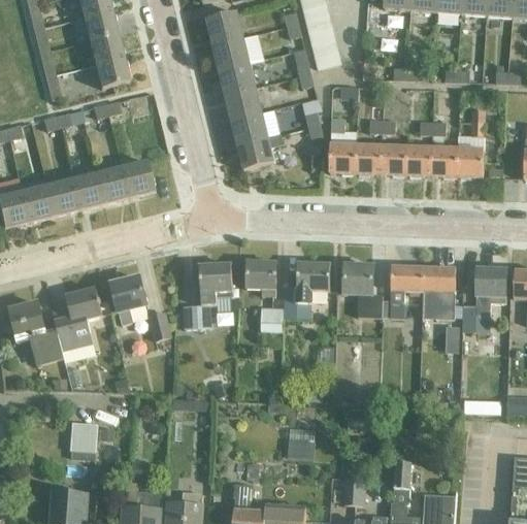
[(77,0),(83,18),(110,10),(107,0),(77,0)]
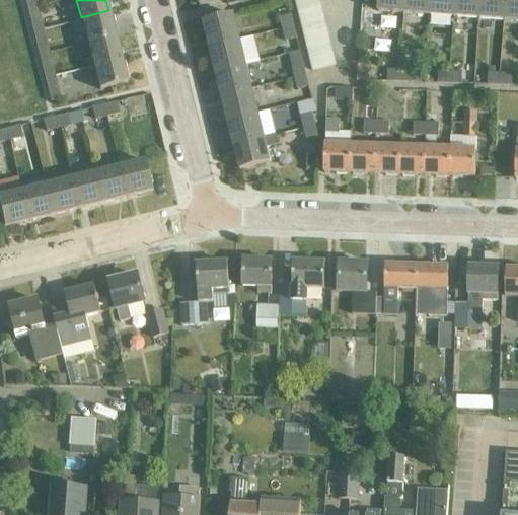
[(294,0),(297,10),(321,4),(320,0),(294,0)]
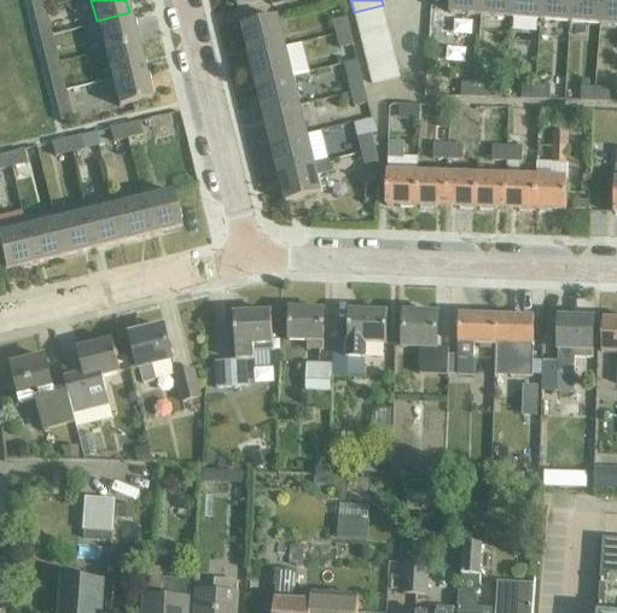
[(450,0),(449,10),(481,12),(481,0),(450,0)]
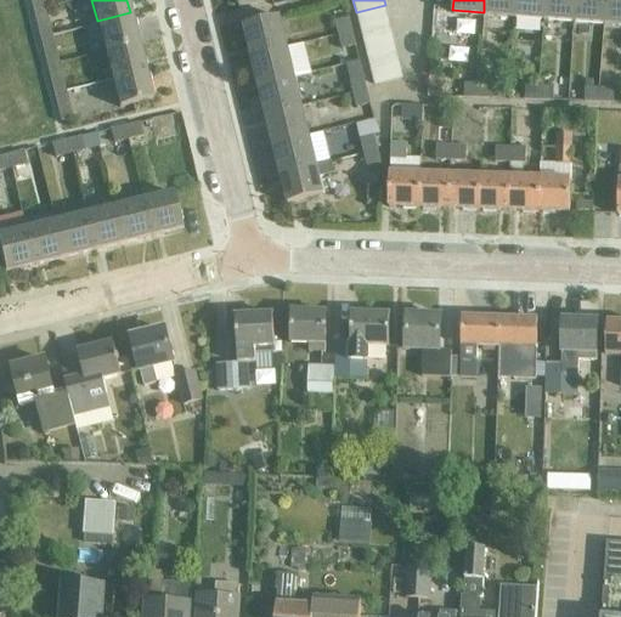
[(484,0),(484,12),(513,15),(514,0),(484,0)]
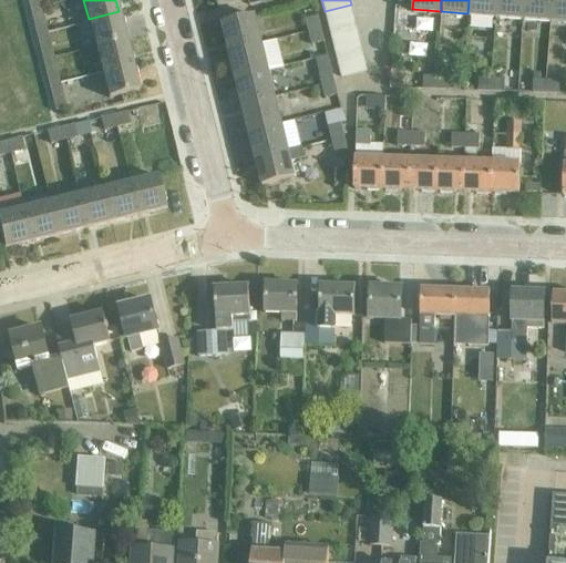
[(469,0),(467,13),(495,16),(496,0),(469,0)]
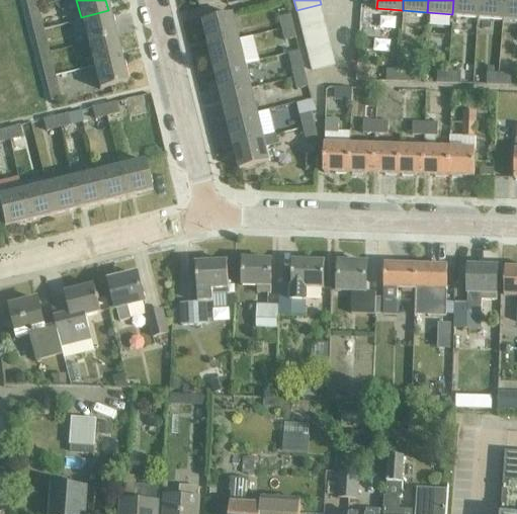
[(453,0),(452,14),(477,15),(478,0),(453,0)]
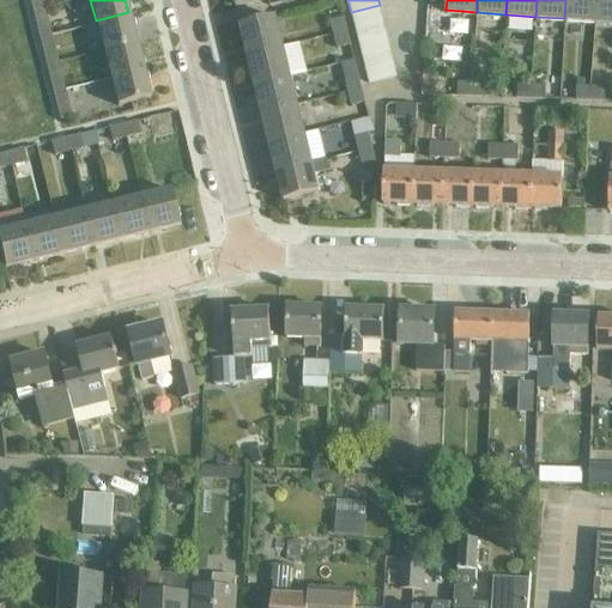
[(565,0),(564,18),(594,20),(595,0),(565,0)]
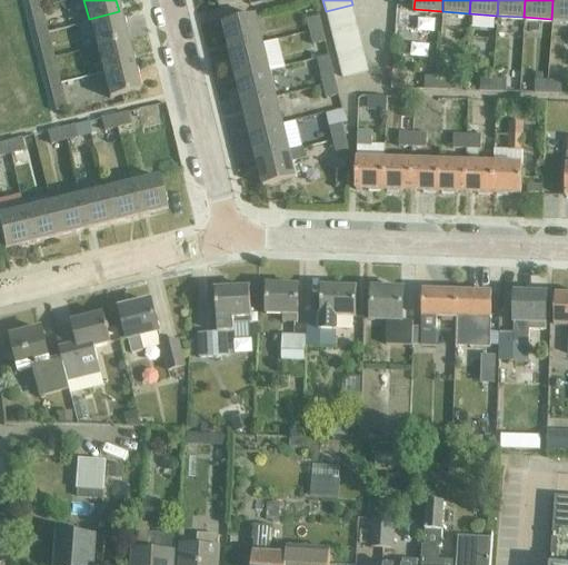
[(552,0),(551,19),(567,20),(567,0),(552,0)]
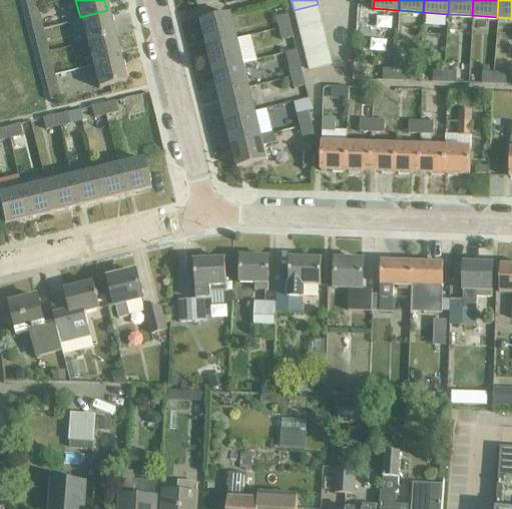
[(42,26),(36,4),(26,6),(32,29),(42,26)]
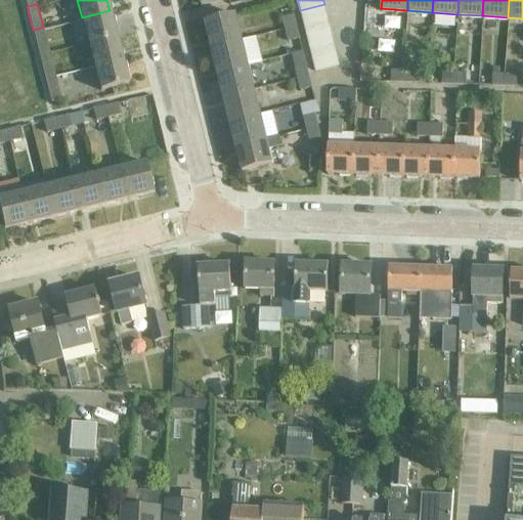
[(324,4),(300,10),(303,22),(327,15),(324,4)]
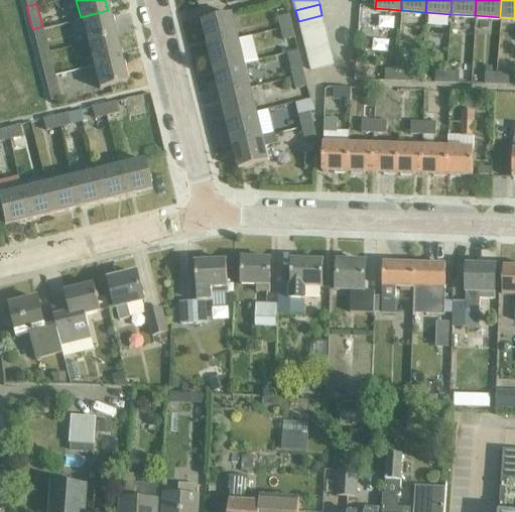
[(114,32),(108,10),(81,17),(87,39),(114,32)]
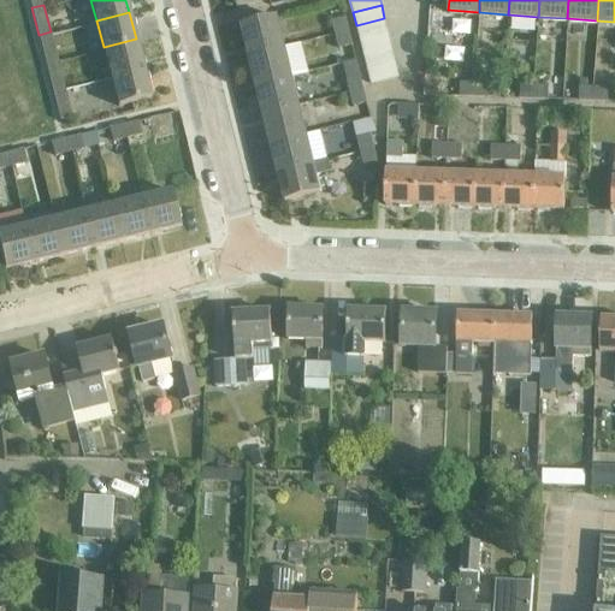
[(248,53),(283,45),(276,13),(241,23),(248,53)]
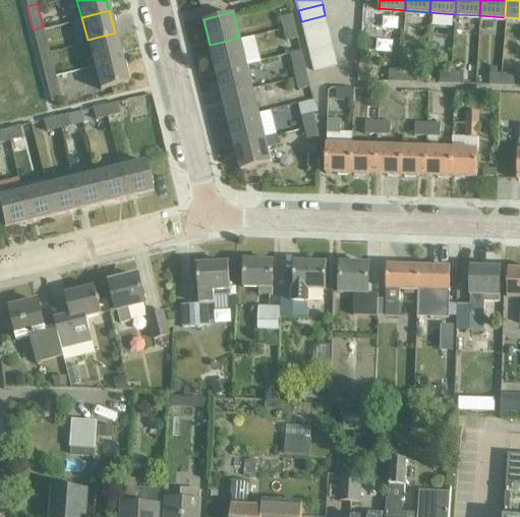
[(283,26),(293,23),(290,12),(280,15),(283,26)]
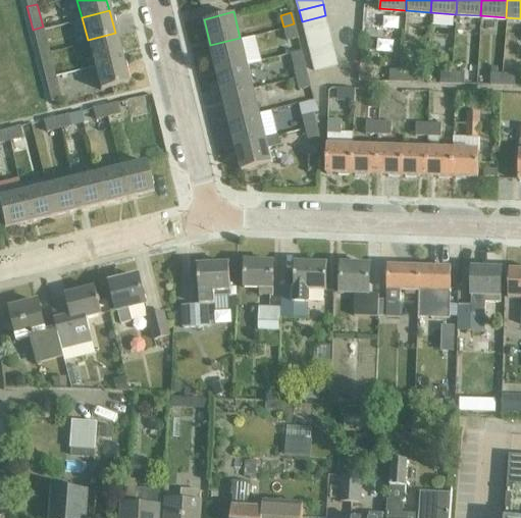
[(328,28),(325,15),(302,21),(305,34),(328,28)]
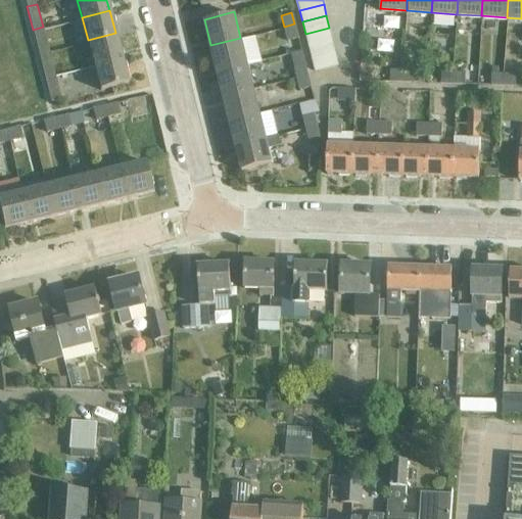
[(297,36),(294,24),(284,27),(287,39),(297,36)]
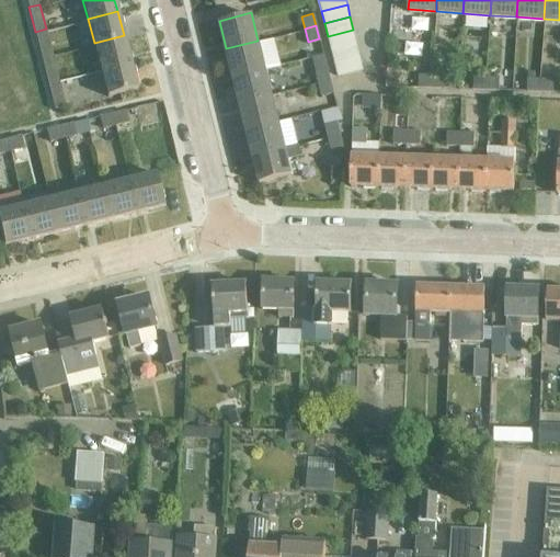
[(53,54),(46,29),(35,32),(42,56),(53,54)]
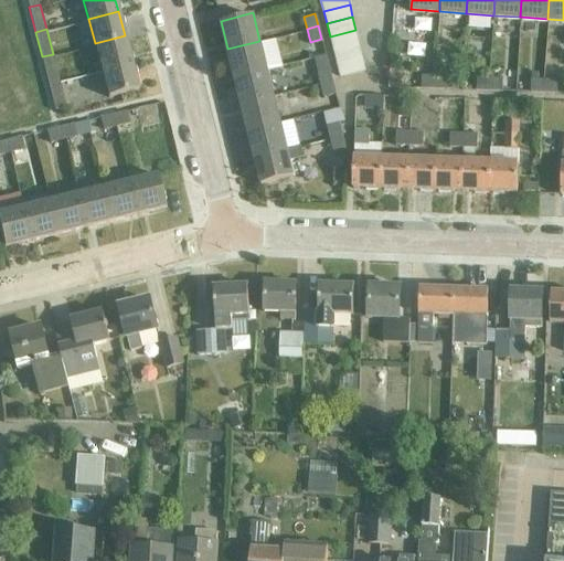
[(359,42),(355,30),(330,36),(333,49),(359,42)]
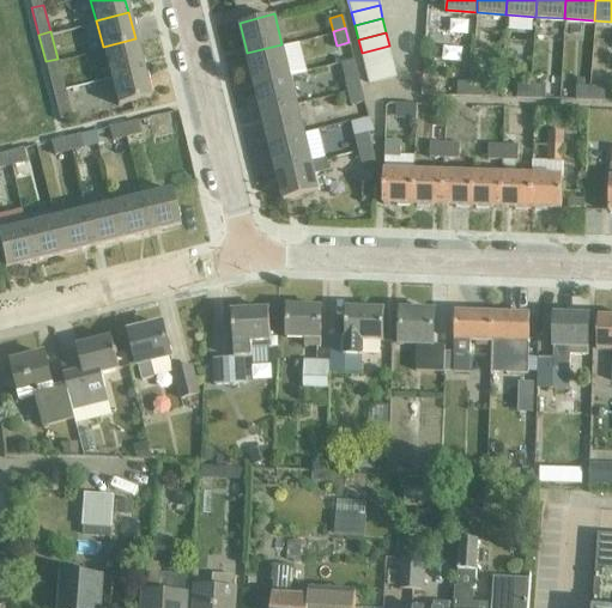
[(135,38),(103,47),(109,74),(143,66),(135,38)]
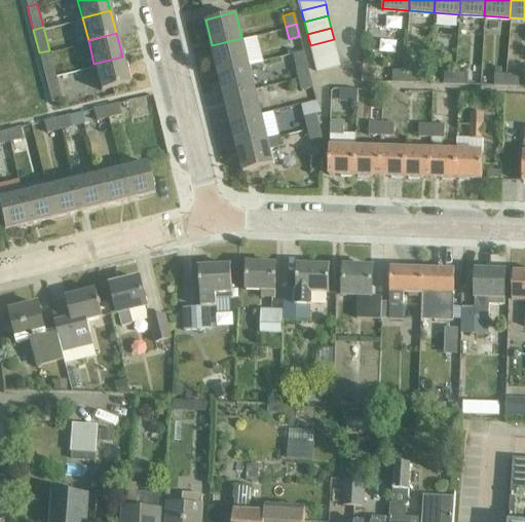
[(241,38),(212,45),(218,70),(248,63),(262,59),(256,34),(241,38)]
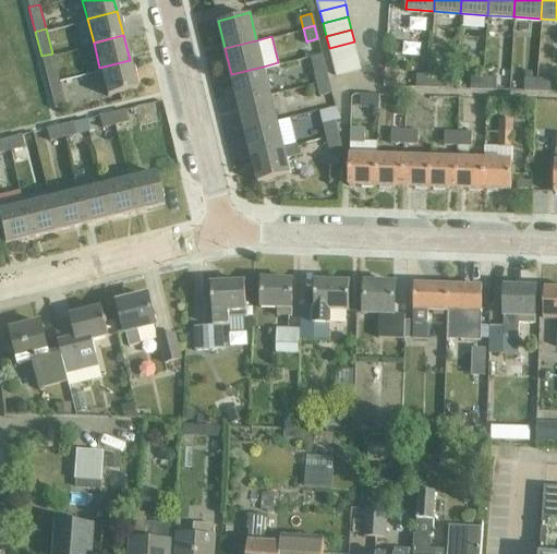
[(354,41),(329,48),(331,61),(358,55),(354,41)]
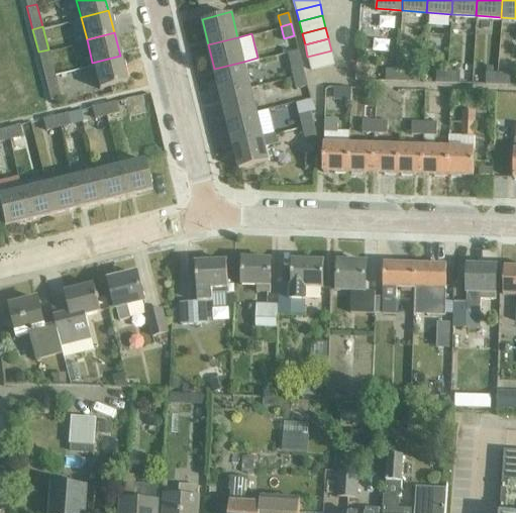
[(0,100),(13,99),(6,46),(0,46),(0,100)]
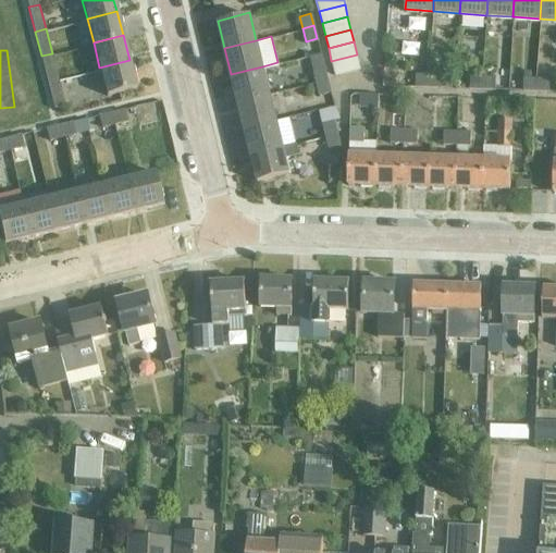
[(321,52),(309,56),(316,82),(326,78),(324,65),(321,52)]
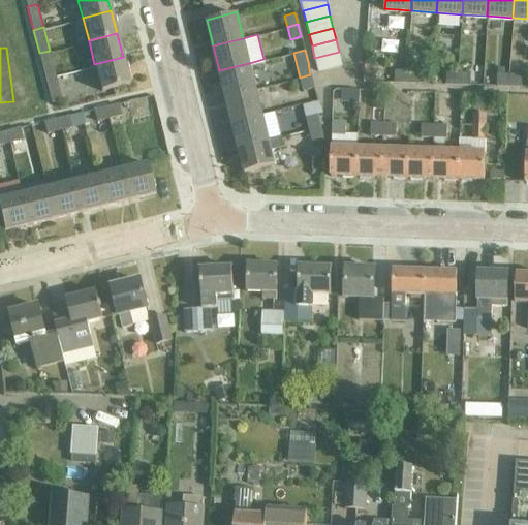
[(50,51),(39,53),(44,76),(55,73),(50,51)]
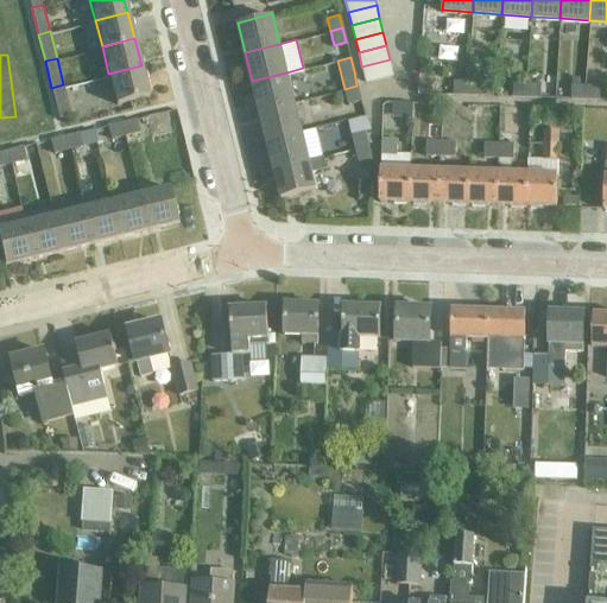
[(390,59),(361,67),(365,80),(393,73),(390,59)]
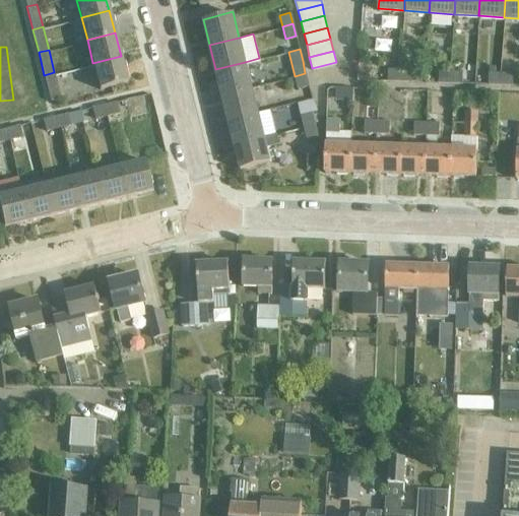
[(127,80),(121,56),(92,63),(99,87),(127,80)]
